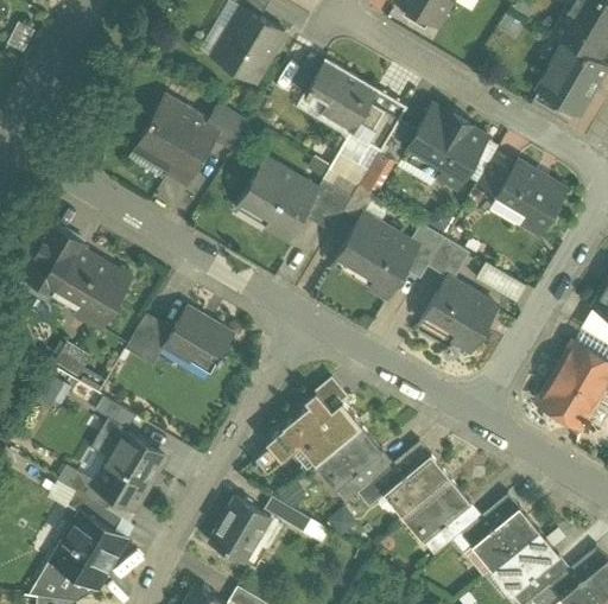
[(271,0),(240,0),(264,13),(271,0)]
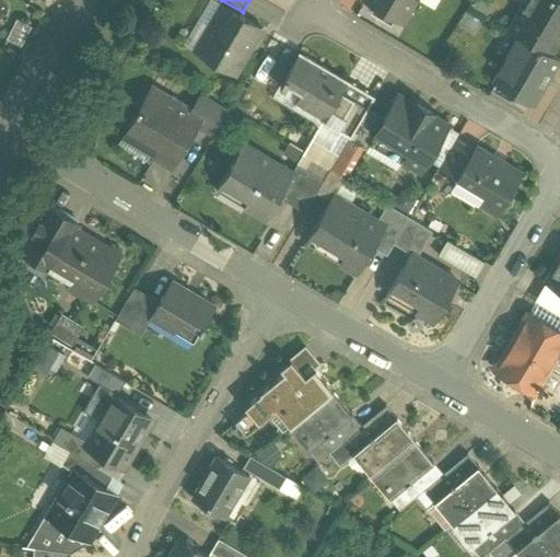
[(419,0),(364,0),(362,4),(403,28),(419,0)]
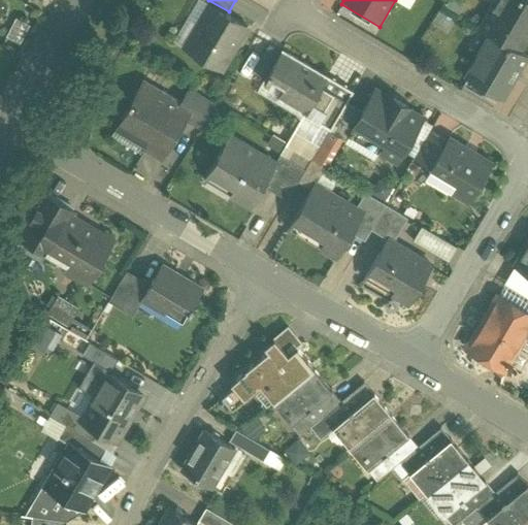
[(527,39),(527,2),(524,0),(498,0),(481,31),(491,37),(519,54),(527,39)]
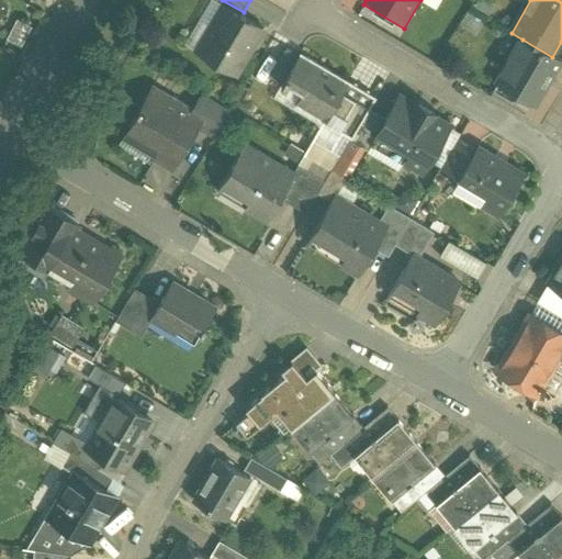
[(263,32),(223,9),(211,29),(215,32),(201,55),(198,54),(197,55),(236,78),(263,32)]
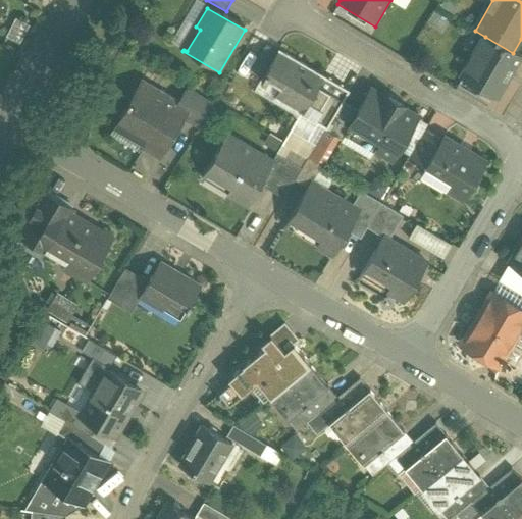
[(521,58),(513,53),(485,37),(461,80),(492,99),(506,78),(511,81),(521,59),(521,58)]
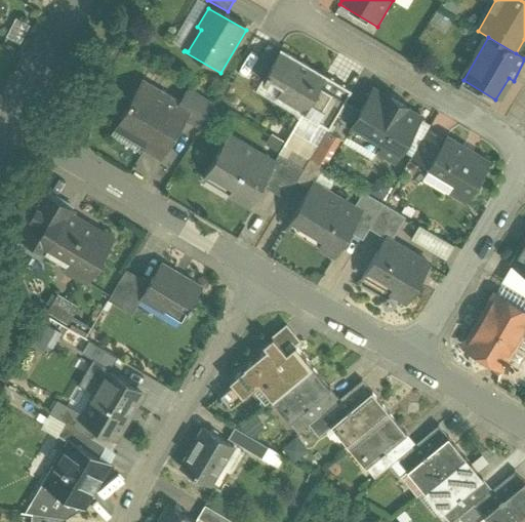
[(326,79),(281,52),(263,83),(267,85),(269,81),(282,89),(275,101),(314,123),(330,95),(320,89),(326,79)]
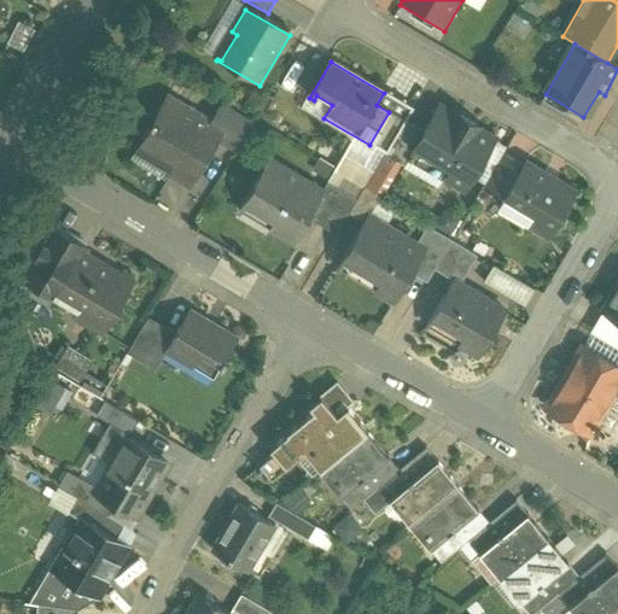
[(617,70),(605,95),(617,104),(617,70)]
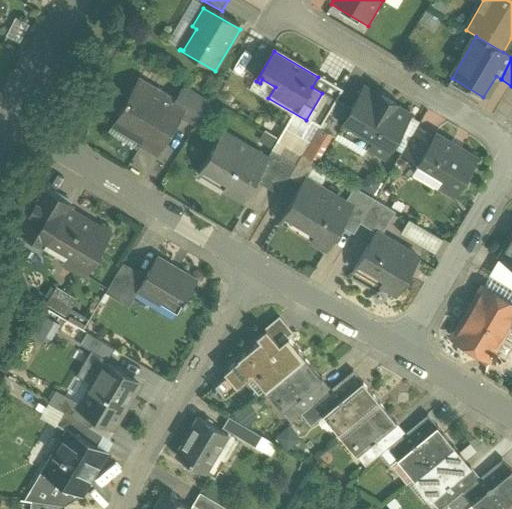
[(177,106),(138,83),(125,104),(126,105),(116,122),(145,138),(140,146),(158,157),(181,119),(186,111),(177,106)]
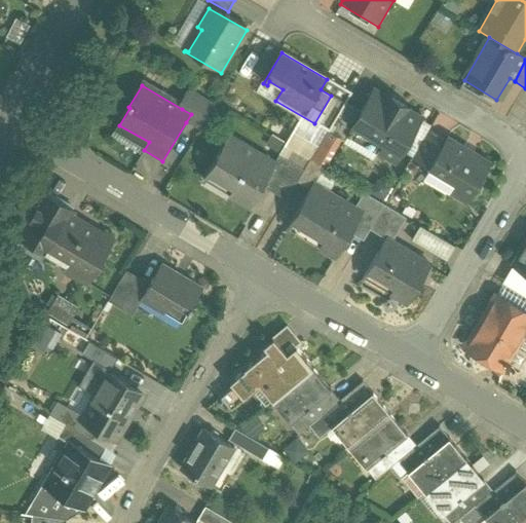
[(215,107),(191,92),(182,109),(191,114),(186,122),(200,132),(215,107)]
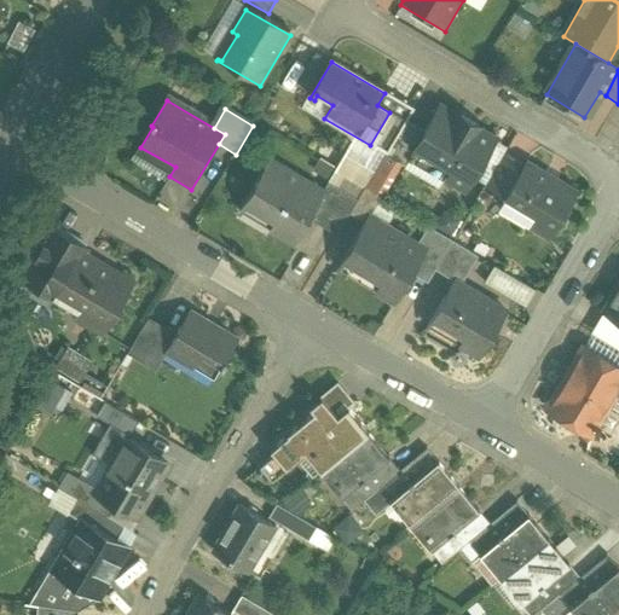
[(460,122),(440,110),(424,135),(415,152),(451,175),(446,184),(466,195),(496,145),(458,123),(460,122)]
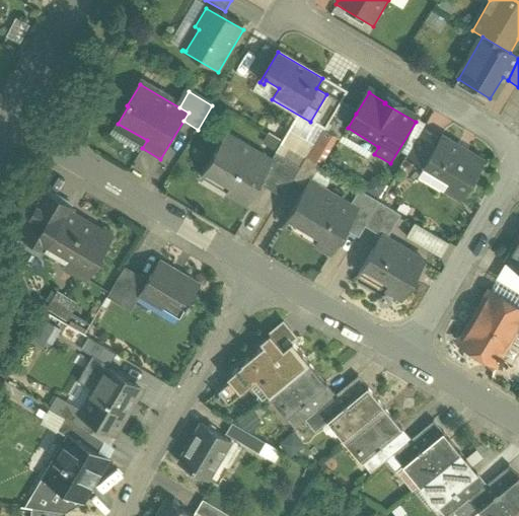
[(326,94),(310,122),(324,131),(341,104),(341,103),(326,94)]
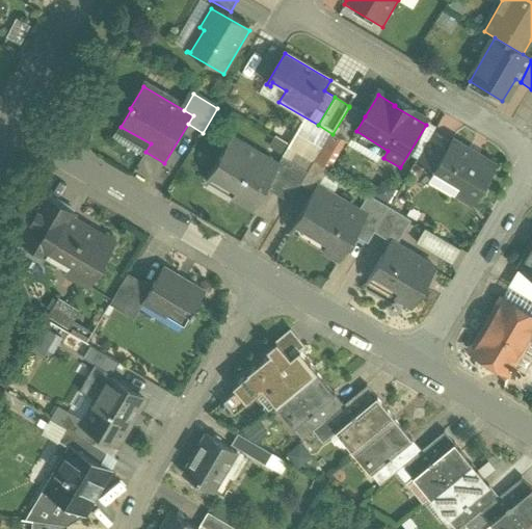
[(365,116),(349,107),(333,134),(331,136),(348,146),(356,131),(365,116)]
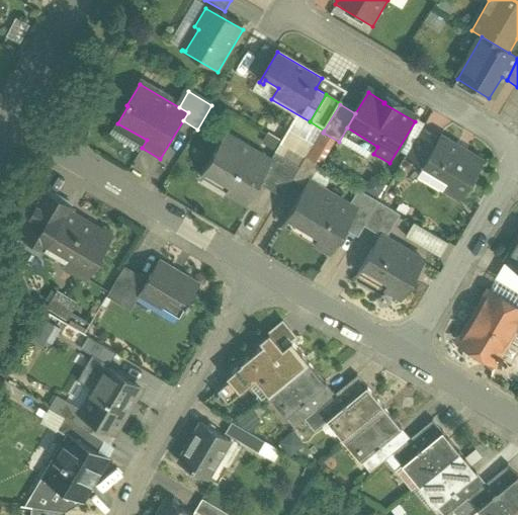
[(314,148),(288,133),(280,146),(306,161),(314,148)]
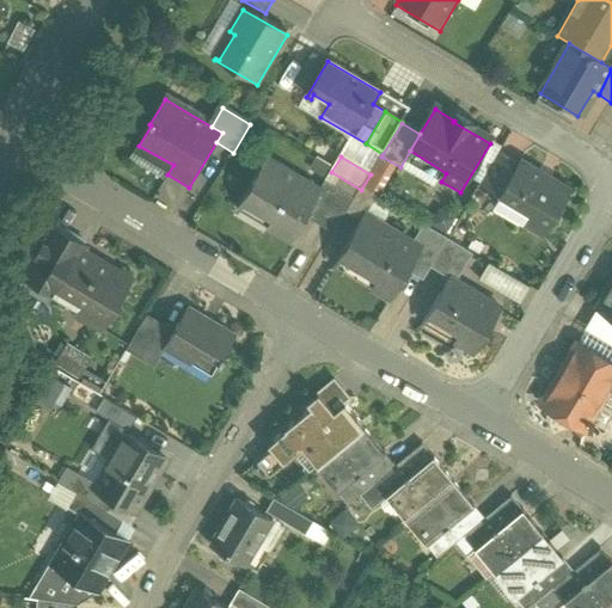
[(519,169),(499,157),(479,188),(500,201),(519,169)]
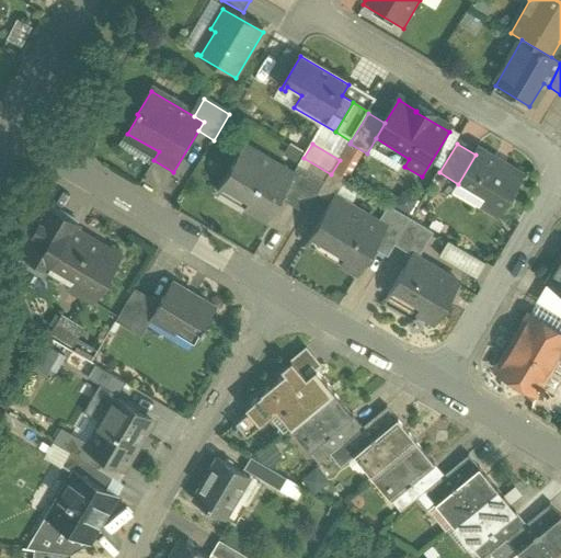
[(292,178),(244,149),(221,188),(250,204),(245,212),(266,224),(279,202),(294,179),(292,178)]
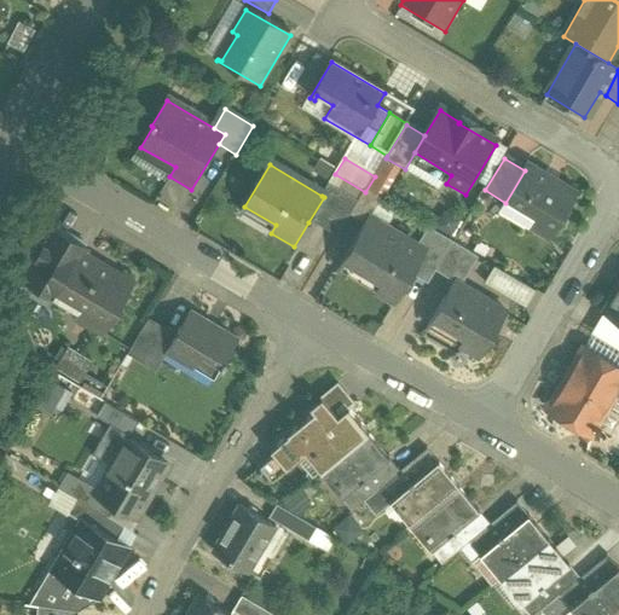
[(579,197),(527,166),(526,169),(525,170),(505,203),(536,221),(531,230),(551,243),(579,197)]
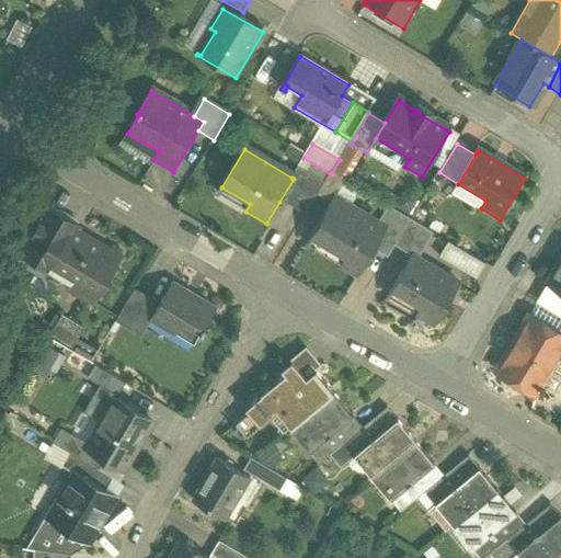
[(331,174),(304,158),(298,168),(325,184),(331,174)]
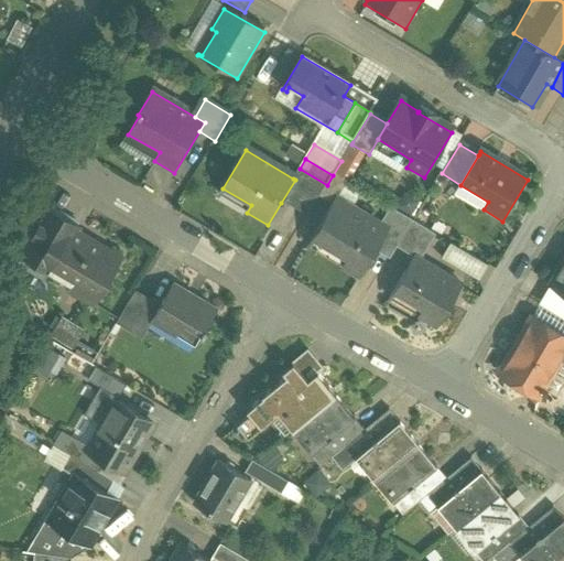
[(327,185),(300,169),(293,179),(295,180),(281,203),(307,218),(327,185)]
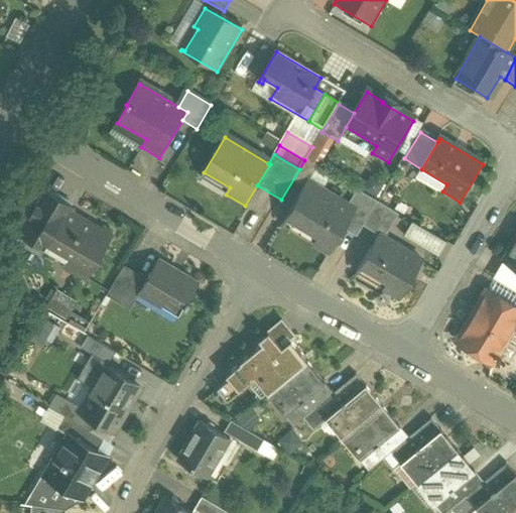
[(317,168),(304,160),(299,169),(292,181),(304,188),(305,185),(307,183),(308,183),(317,168)]
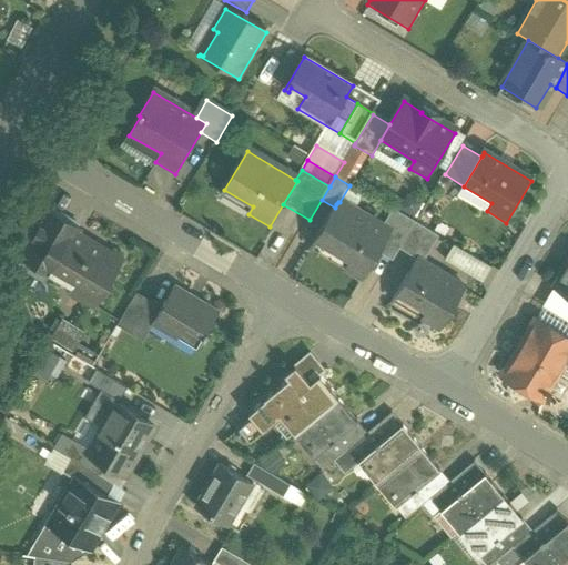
[(338,202),(336,204),(335,208),(315,241),(351,262),(346,271),(363,281),(386,243),(392,233),(383,229),(340,202),(338,202)]
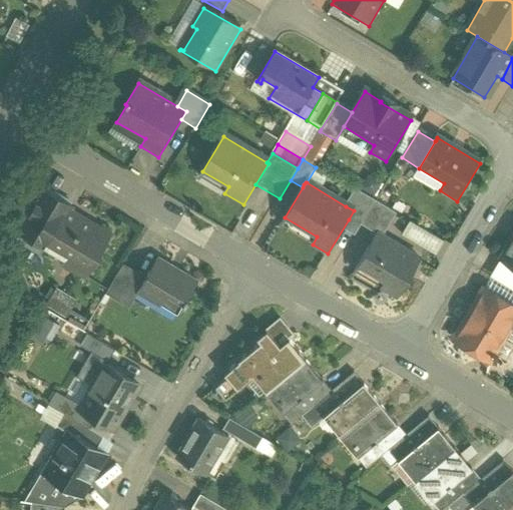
[(42,197),(26,188),(18,204),(33,213),(42,198),(42,197)]
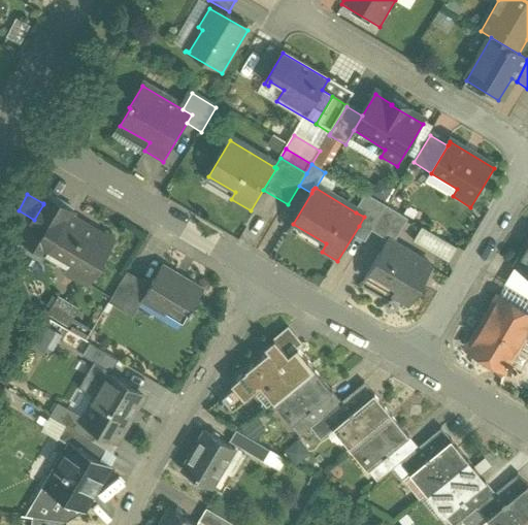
[(386,208),(365,196),(356,212),(364,217),(359,226),(371,233),(386,208)]
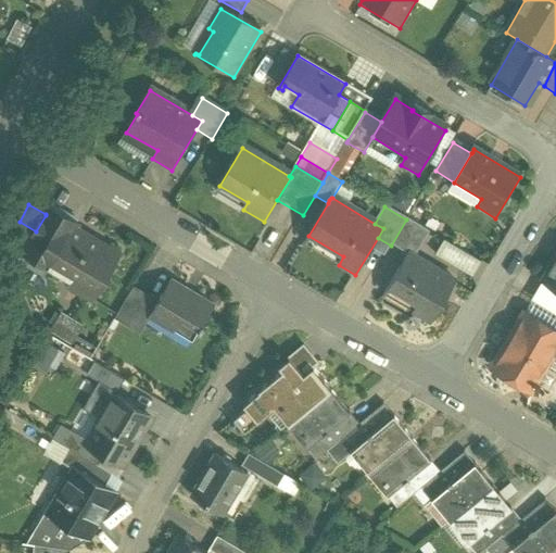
[(77,227),(48,210),(46,214),(46,215),(36,231),(17,263),(43,278),(52,265),(75,278),(68,288),(93,303),(121,259),(75,230),(77,227)]
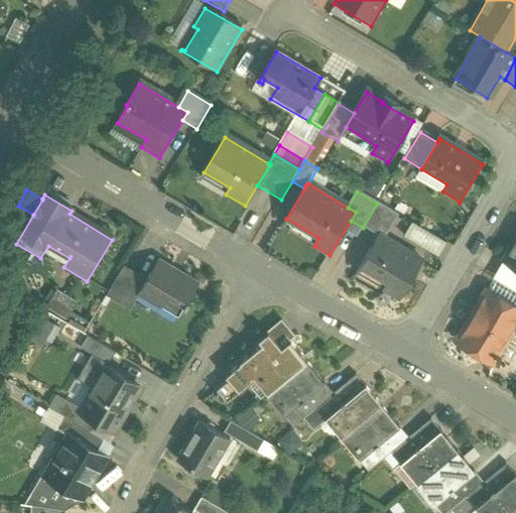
[(389,211),(377,204),(363,228),(375,235),(389,211)]
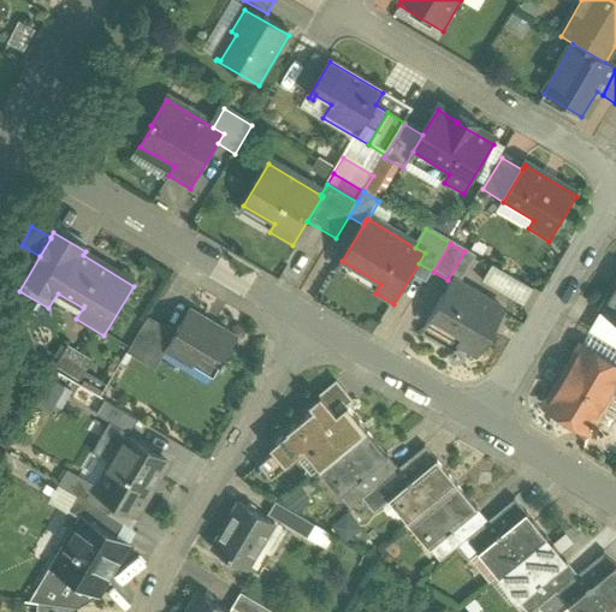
[(481,284),(522,302),(529,286),(489,268),(481,284)]
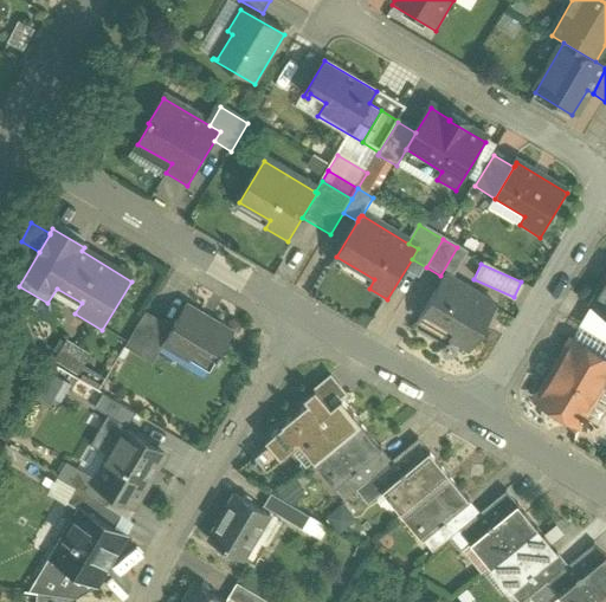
[(495,308),(445,279),(419,323),(469,354),(495,308)]
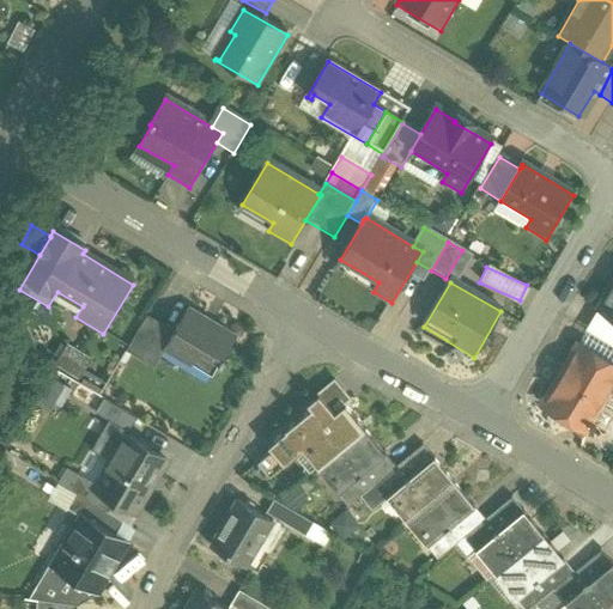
[(612,287),(598,314),(612,322),(612,287)]
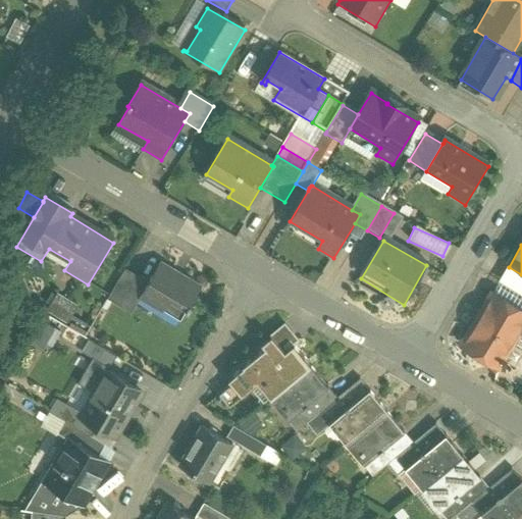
[(200,290),(160,266),(140,299),(163,313),(163,312),(180,322),(187,312),(188,313),(192,307),(191,306),(200,290)]
